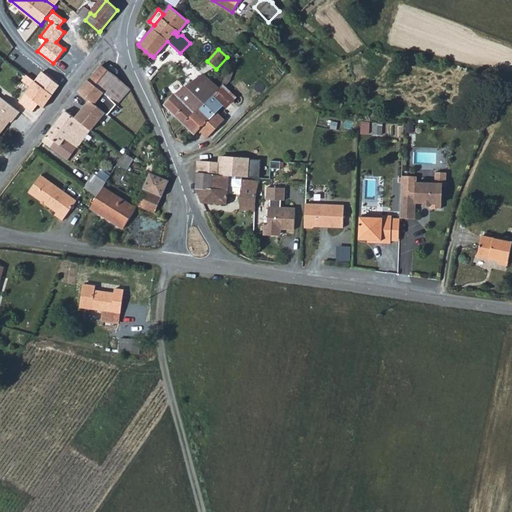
[(154,59),(153,57),(150,55),(145,51),(141,55),(146,60),(144,63),(146,69),(154,59)]
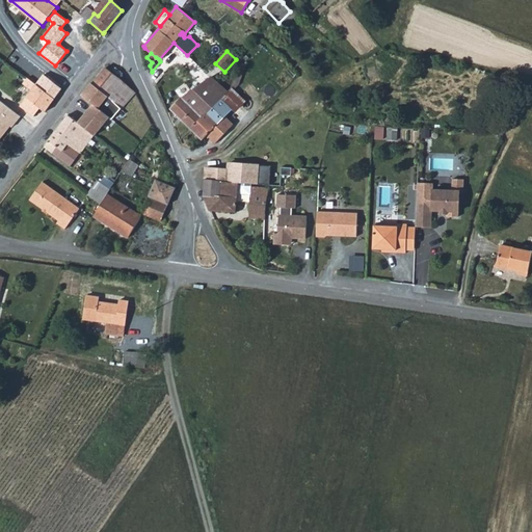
[(122,109),(135,92),(123,80),(106,68),(98,77),(111,90),(107,96),(122,109)]
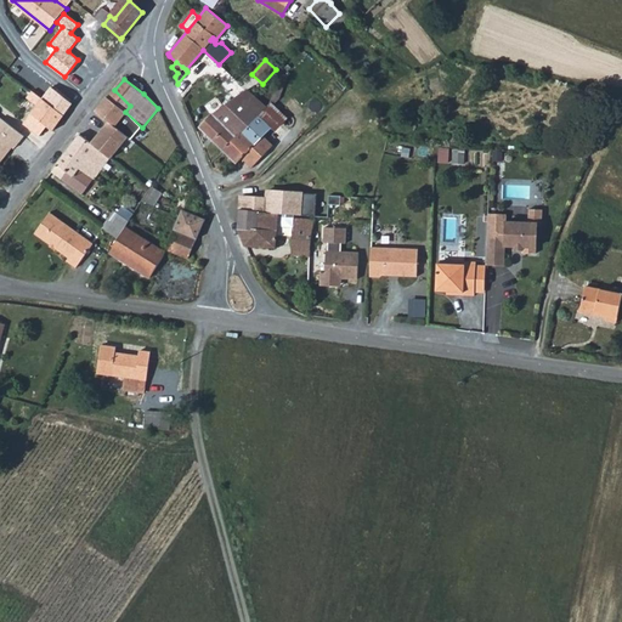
[(43,100),(63,114),(72,103),(71,103),(51,88),(43,100)]
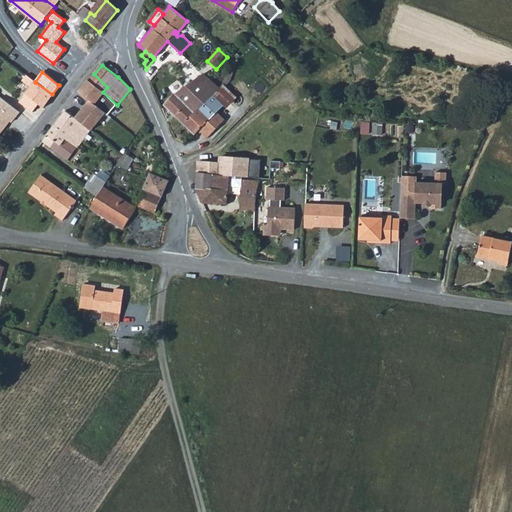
[(212,81),(204,73),(201,75),(176,93),(164,105),(183,123),(200,104),(200,103),(202,101),(203,102),(211,93),(218,87),(212,81)]
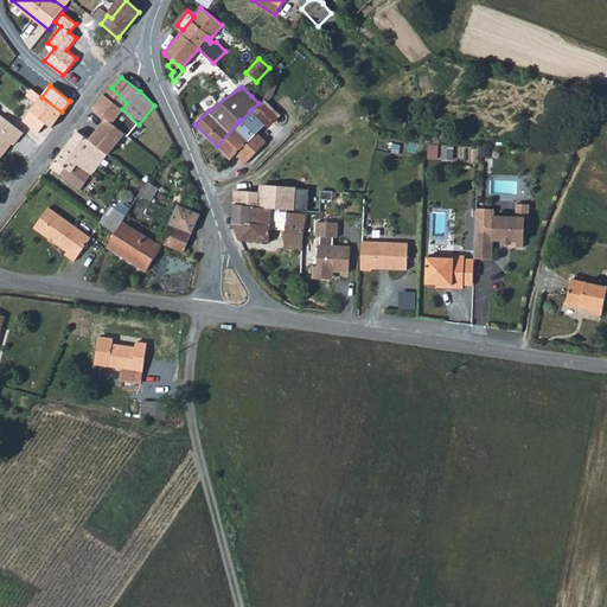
[(128,136),(139,125),(122,109),(127,103),(112,88),(107,94),(104,93),(93,108),(95,109),(107,120),(126,135),(128,136)]
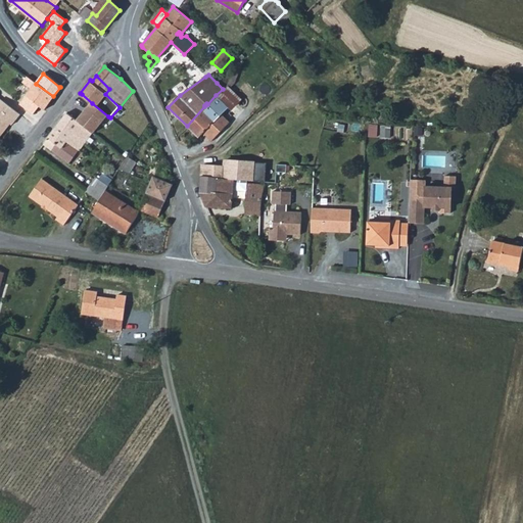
[(53,96),(36,84),(29,77),(22,83),(32,89),(19,104),(34,115),(41,106),(46,109),(55,98),(53,96)]
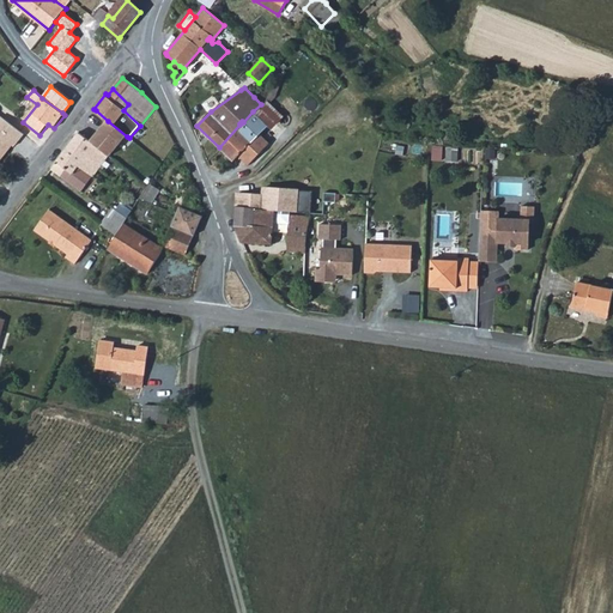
[(267,126),(269,127),(279,116),(265,103),(255,114),(267,126)]
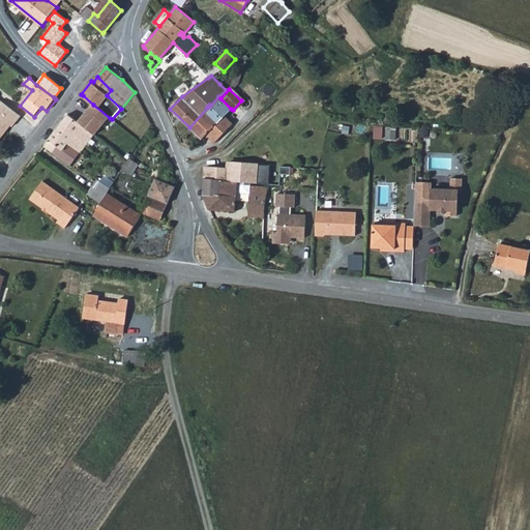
[(207,107),(207,108),(189,127),(189,128),(202,140),(206,135),(215,143),(233,123),(225,116),(231,109),(221,98),(218,96),(210,106),(209,105),(207,107)]
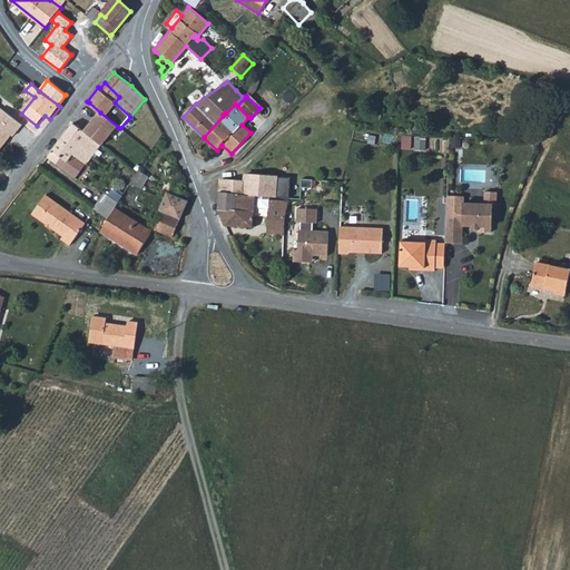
[(3,108),(0,111),(0,151),(15,134),(17,136),(25,126),(3,108)]
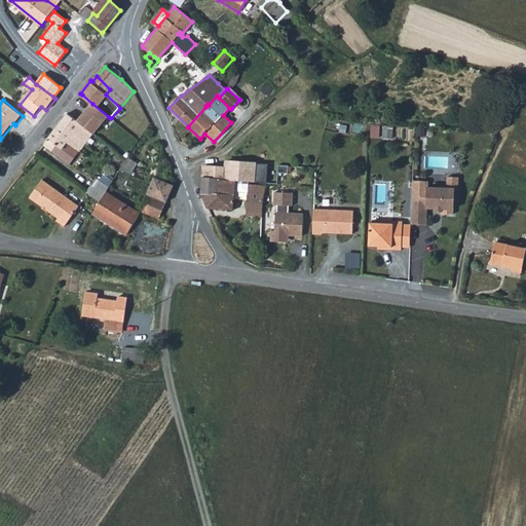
[(109,117),(92,104),(78,122),(91,133),(92,134),(95,135),(109,117)]
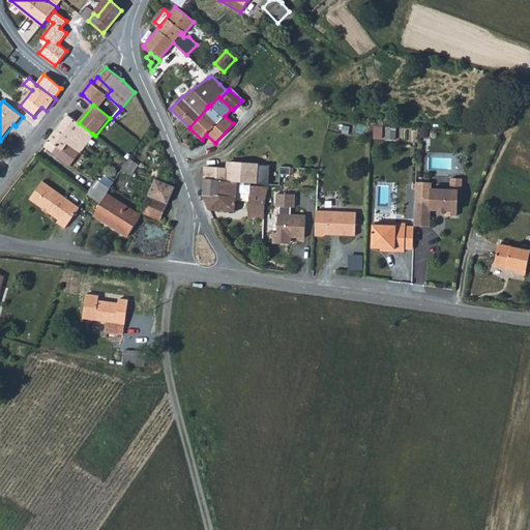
[(81,151),(93,135),(92,134),(79,123),(67,114),(45,146),(54,152),(58,146),(63,150),(68,143),(81,151)]
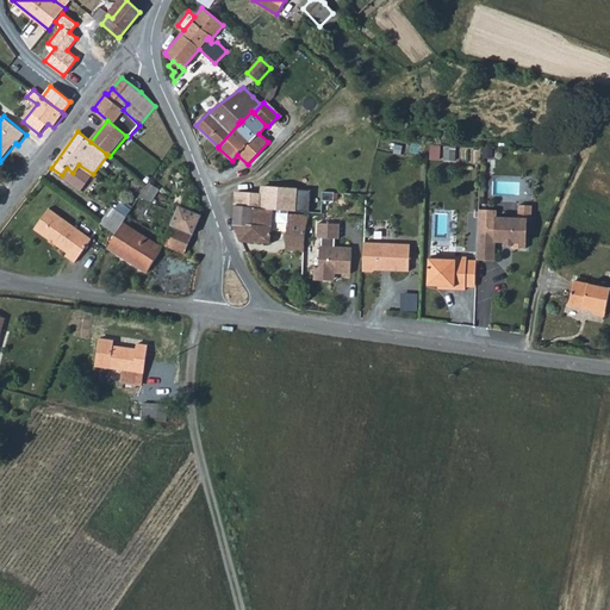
[(441,160),(442,145),(433,145),(431,159),(441,160)]
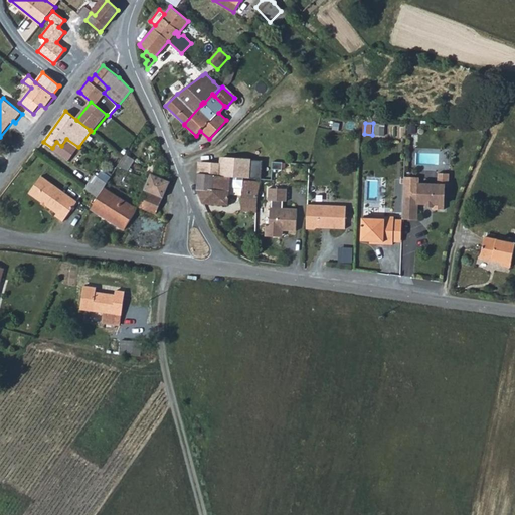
[(383,136),(384,125),(376,124),(375,135),(383,136)]
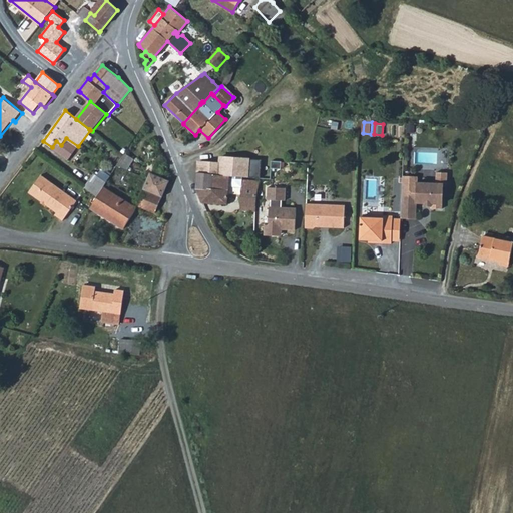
[(262,160),(220,156),(220,157),(220,163),(221,163),(220,174),(229,175),(241,176),(242,175),(260,177),(262,160)]
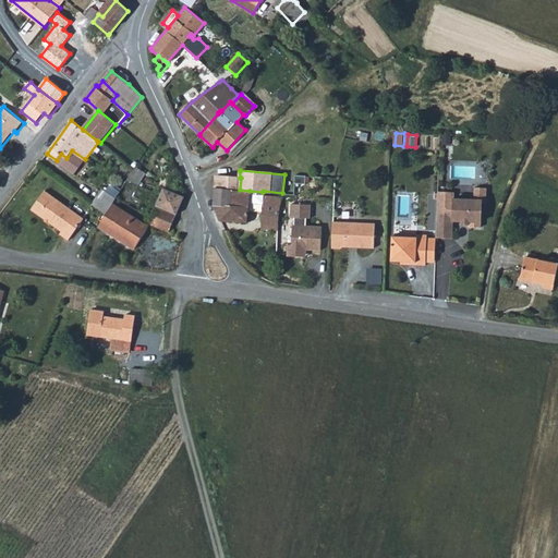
[(217,176),(215,205),(231,205),(232,190),(240,190),(241,178),(240,178),(227,177),(217,176)]
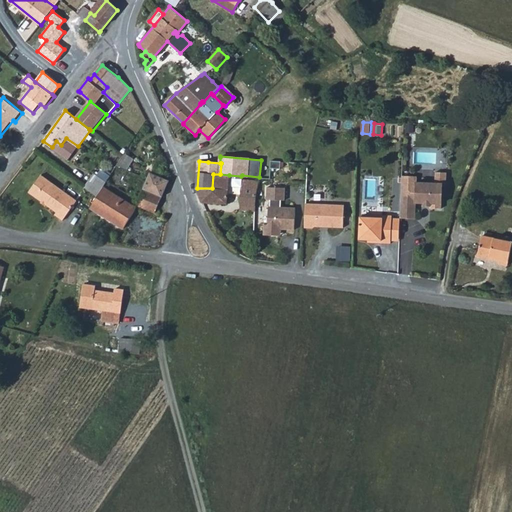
[(151,172),(143,189),(162,197),(169,181),(151,172)]
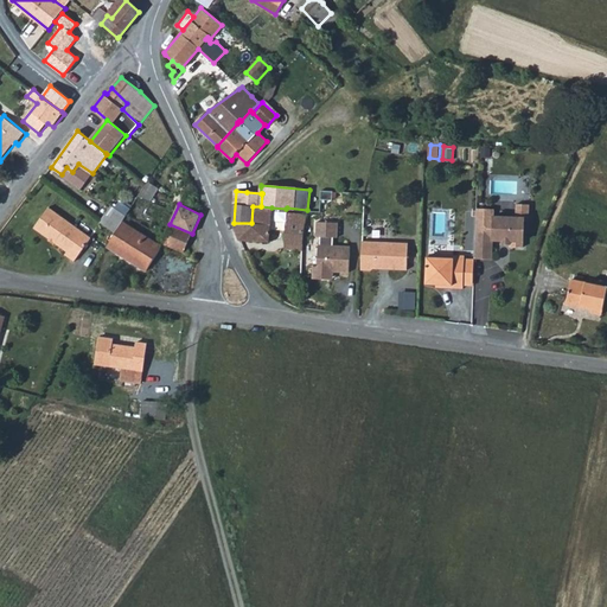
[(491,210),(477,210),(474,260),(493,261),(494,242),(504,242),(504,241),(511,241),(511,242),(511,246),(511,248),(524,249),(525,219),(530,219),(530,205),(517,205),(516,218),(494,218),(494,213),(491,210)]
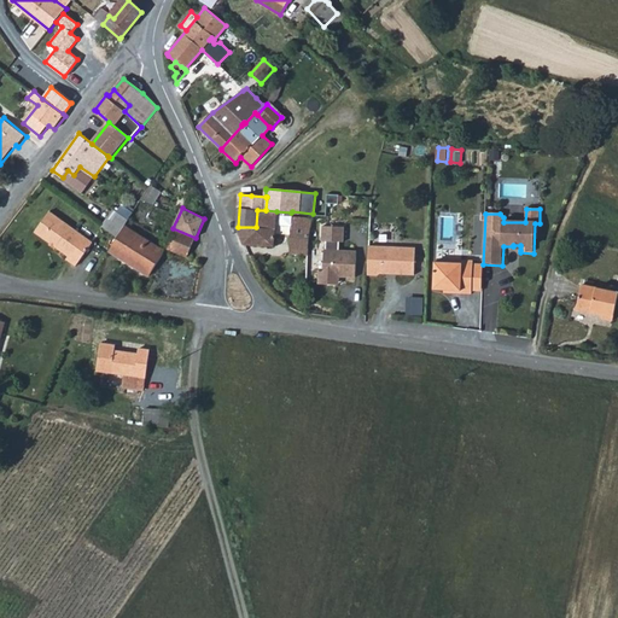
[(114,210),(101,226),(117,238),(124,227),(128,220),(114,210)]
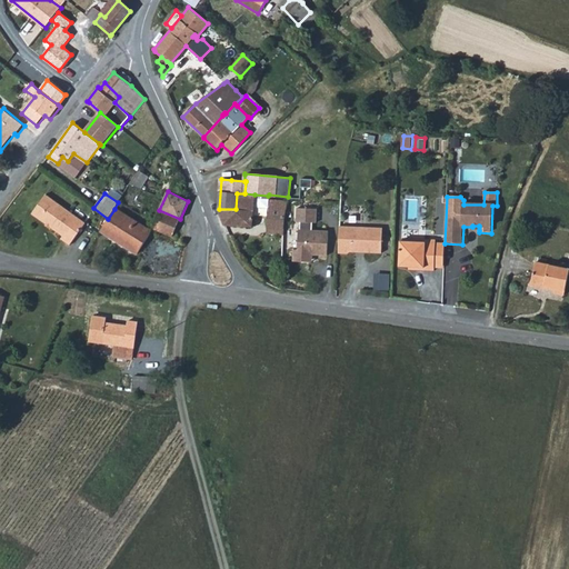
[(245,193),(237,193),(236,209),(219,209),(218,210),(225,225),(252,226),(253,206),(255,195),(245,193)]
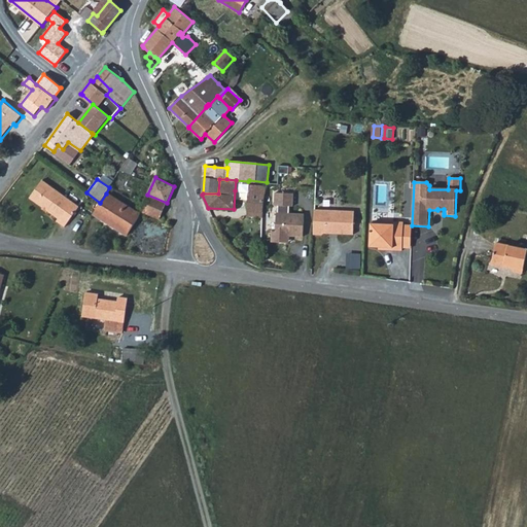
[(236,180),(235,190),(248,191),(248,183),(248,181),(236,180)]
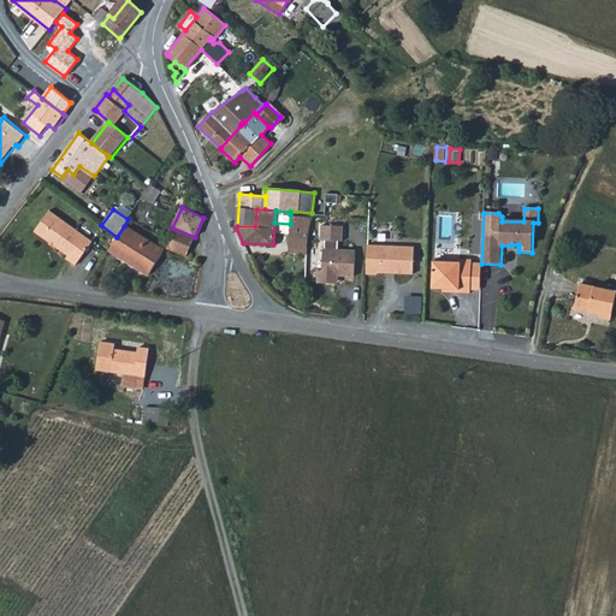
[(49,212),(34,232),(69,256),(66,259),(76,266),(93,242),(49,212)]
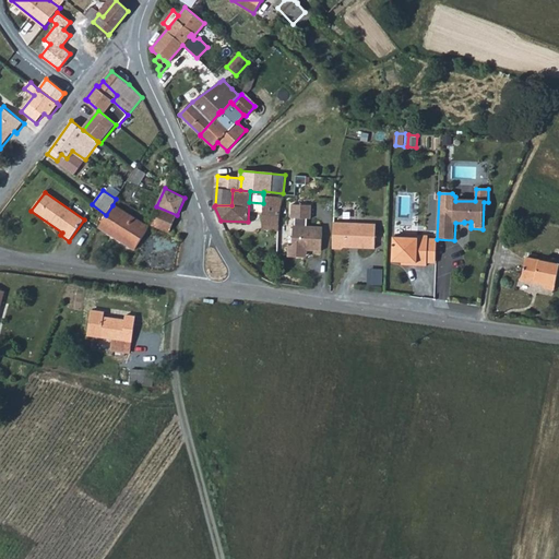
[(263,203),(262,228),(271,229),(271,236),(280,237),(281,214),(283,195),(263,194),(263,203)]
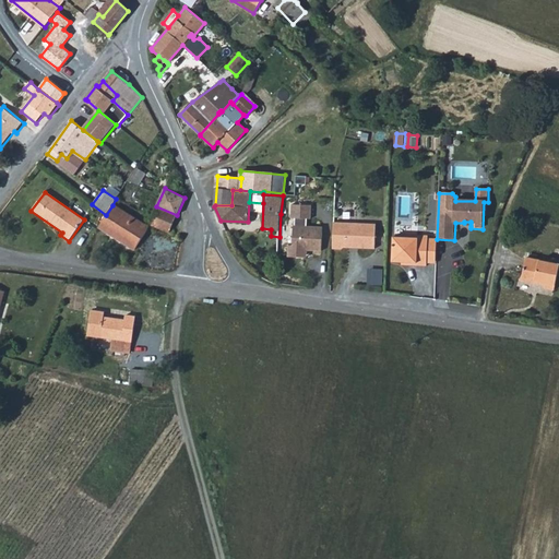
[(311,205),(292,204),(292,217),(295,217),(295,225),(294,225),(293,245),(288,245),(288,257),(301,257),(301,250),(307,250),(321,250),(322,226),(307,226),(307,218),(311,218),(311,205)]
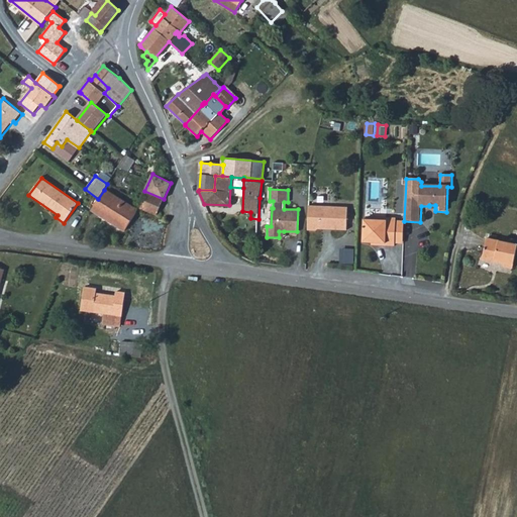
[(98,199),(92,210),(125,231),(137,211),(104,190),(98,199)]
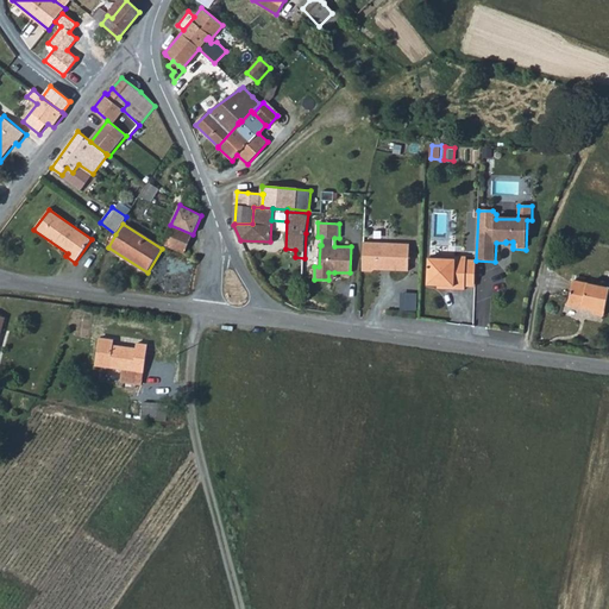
[(184,253),(193,234),(170,225),(162,244),(184,253)]
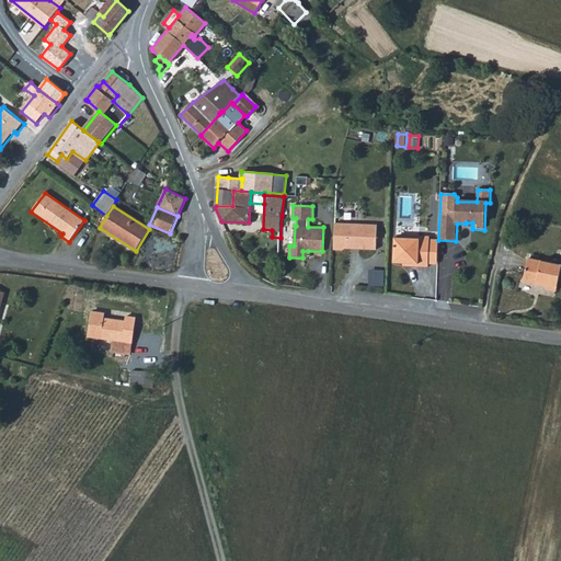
[(335,215),(334,242),(343,242),(345,241),(352,241),(354,239),(359,239),(359,241),(376,242),(378,217),(335,215)]
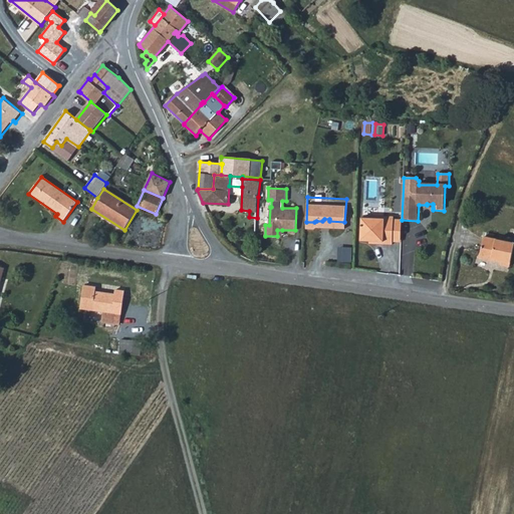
[(393,243),(394,221),(394,218),(374,217),(374,220),(361,219),(361,242),(373,242),(373,245),(393,246),(393,243)]
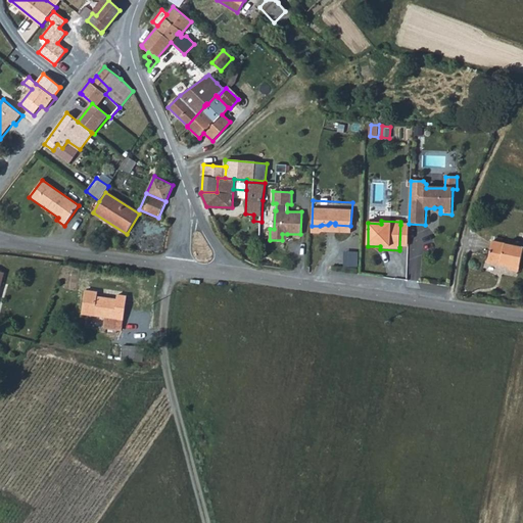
[(409,225),(400,225),(399,247),(408,247),(409,225)]
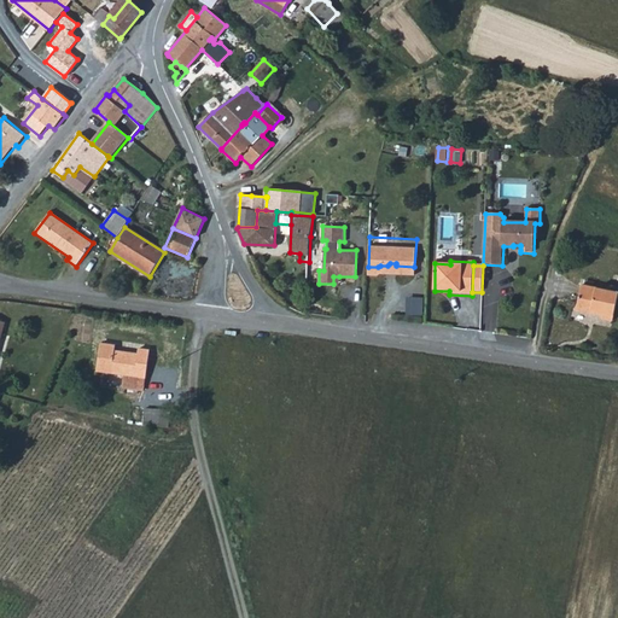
[(613,320),(617,296),(617,292),(582,285),(577,310),(592,313),(593,310),(604,313),(602,318),(613,320)]
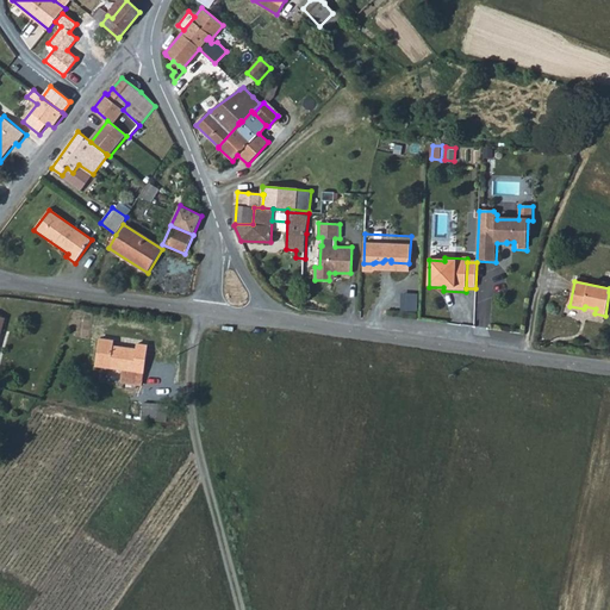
[(419,293),(403,293),(402,311),(418,311),(419,293)]
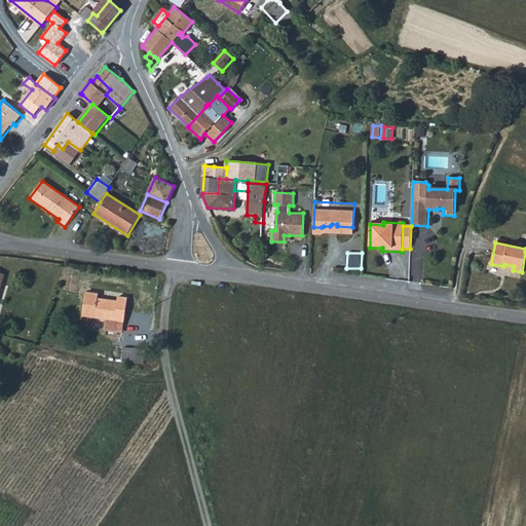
[(122,332),(126,298),(117,297),(117,301),(97,298),(98,294),(85,293),(82,315),(105,318),(104,330),(122,332)]
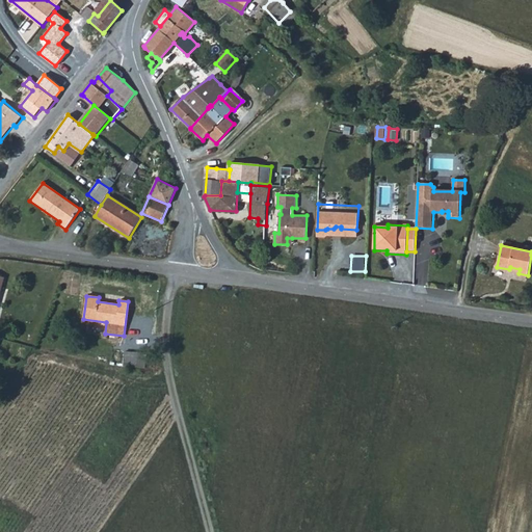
[(124,351),(123,364),(143,367),(145,353),(124,351)]
